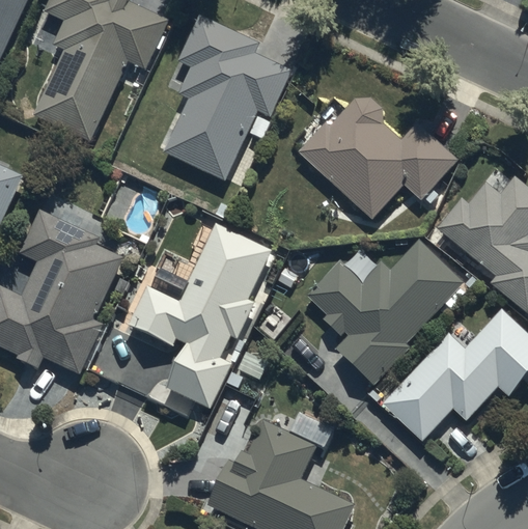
[(0,60),(27,0),(0,0),(0,60)]
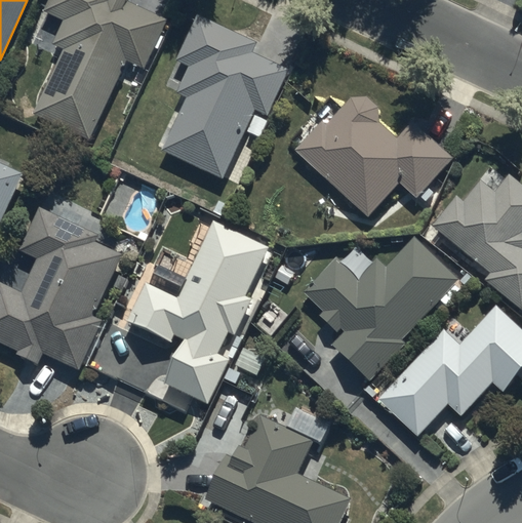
[(48,0),(44,10),(64,19),(52,43),(63,48),(32,114),(88,141),(125,59),(144,69),(166,19),(126,1),(126,0),(48,0)]
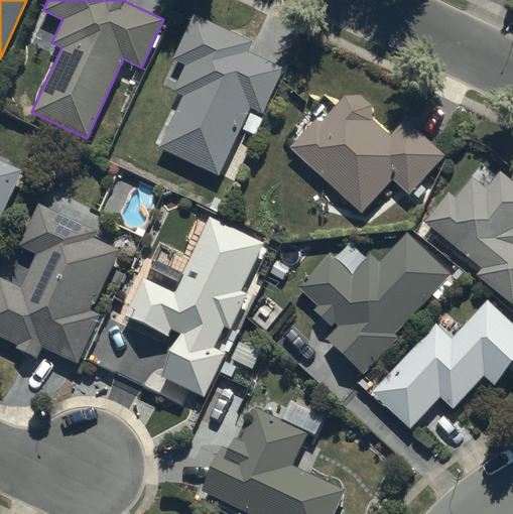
[(252,41),(194,13),(173,58),(184,63),(172,91),(182,95),(158,147),(218,174),(241,129),(254,135),(263,116),(261,115),(282,69),(247,51),(252,41)]
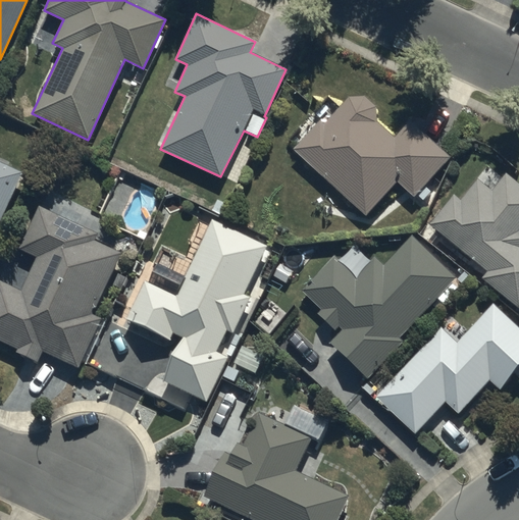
[(365,96),(350,96),(322,124),(319,121),(313,127),(311,124),(297,139),(300,142),(294,149),(366,215),(398,182),(413,197),(415,194),(422,200),(430,192),(424,186),(451,158),(410,120),(395,138),(377,121),(376,106),(365,96)]
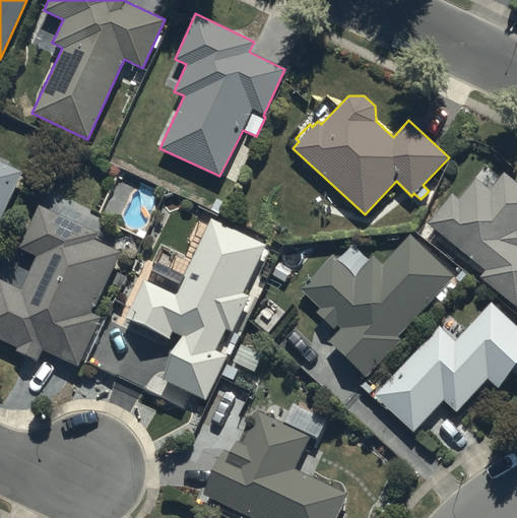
[(0,218),(21,171),(0,160),(0,218)]
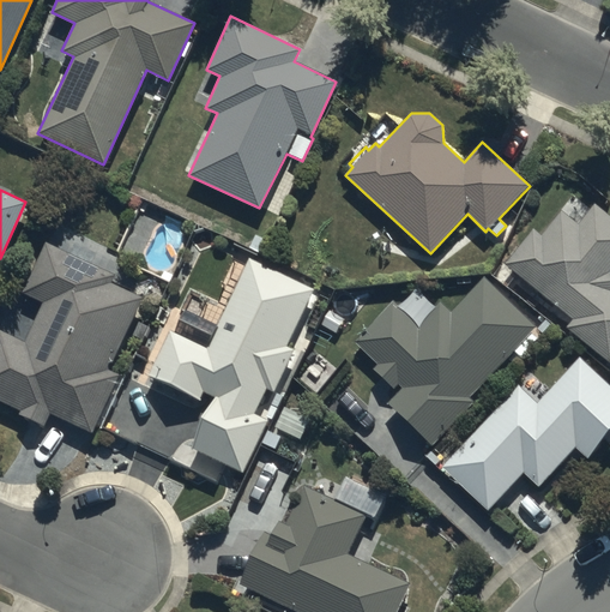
[(609,363),(609,216),(596,204),(579,223),(561,209),(539,235),(533,229),(505,264),(572,319),(566,328),(609,364),(609,363)]
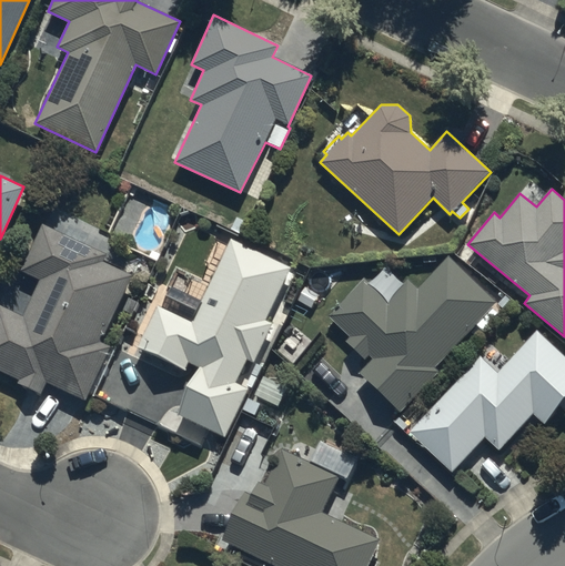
[(23,315),(0,304),(0,369),(20,378),(18,383),(40,394),(47,382),(84,400),(110,347),(100,342),(132,274),(103,261),(107,254),(42,224),(21,270),(40,280),(23,315)]
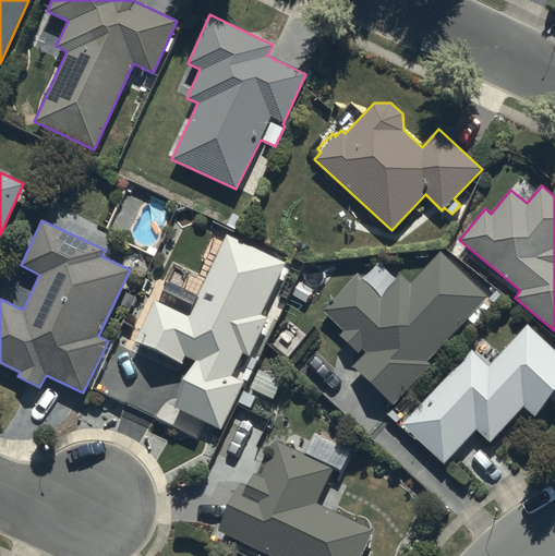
[(285,302),(269,295),(284,262),(226,238),(224,241),(208,233),(198,256),(212,262),(197,295),(168,281),(159,302),(154,300),(135,342),(180,362),(183,355),(196,361),(175,408),(221,428),(234,400),(250,407),(255,395),(240,388),(243,381),(231,375),(241,352),(249,355),(264,322),(274,326),(285,302)]
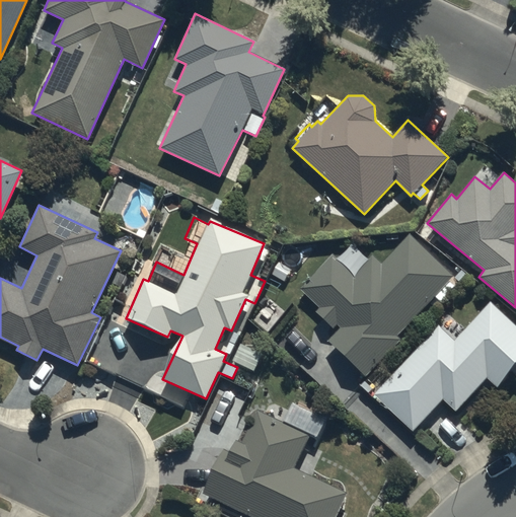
[(452,276),(410,233),(381,263),(372,254),(354,274),(333,253),(300,289),(319,307),(316,310),(334,327),(338,323),(341,326),(327,341),(366,376),(400,340),(396,336),(452,276)]
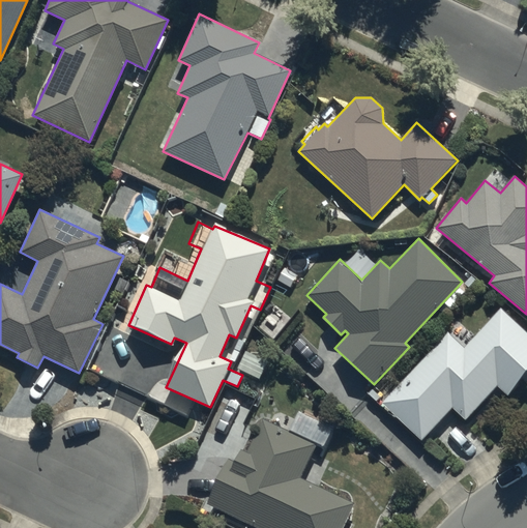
[(464,348),(447,332),(382,403),(421,439),(450,407),(464,419),(496,385),(507,396),(522,379),(526,383),(526,332),(500,308),(464,348)]
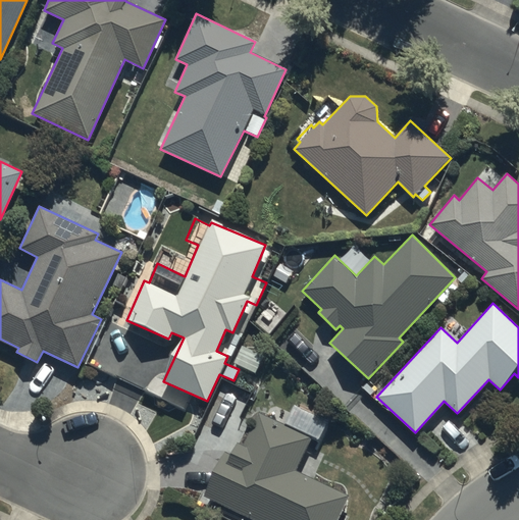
[(204,496),(254,519),(338,519),(348,496),(295,471),(311,436),(258,413),(244,445),(239,443),(234,455),(225,451),(204,496)]
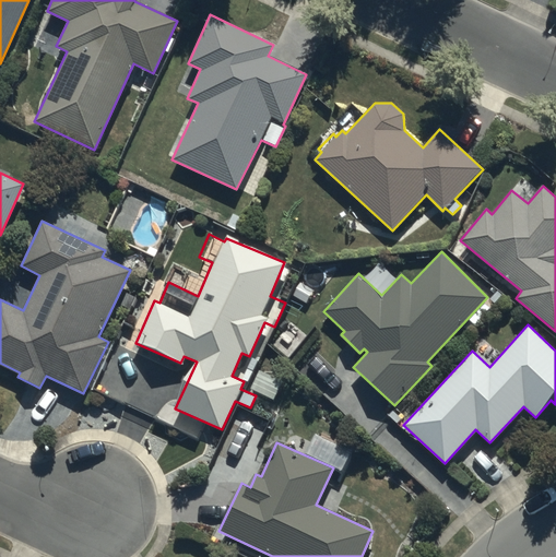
All buildings are outlined.
